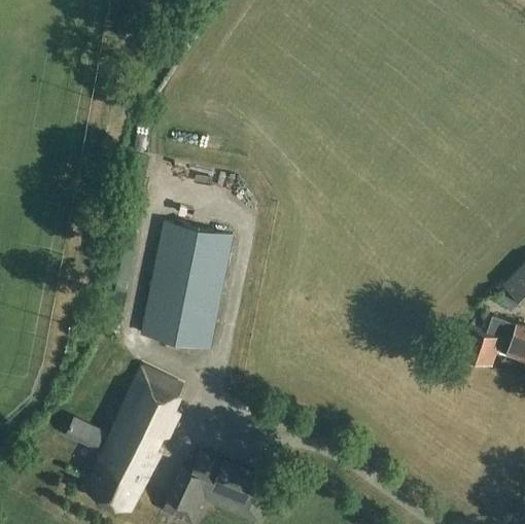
[(232,237),(162,222),(139,336),(209,349),(232,237)]
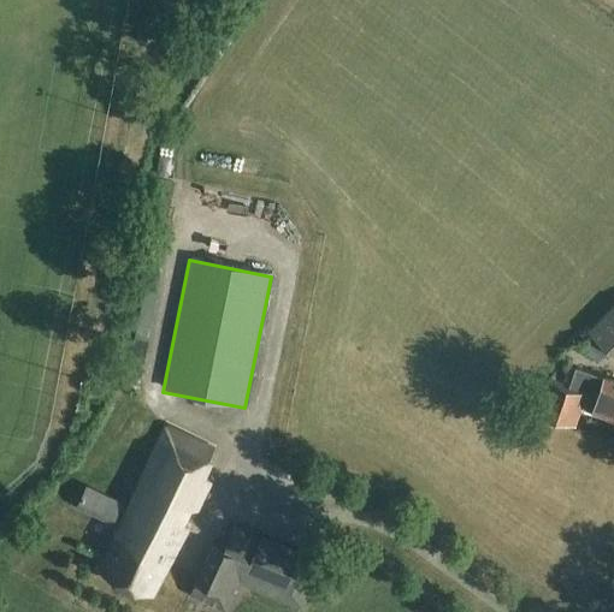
[(613,306),(586,333),(612,357),(613,355),(613,306)]
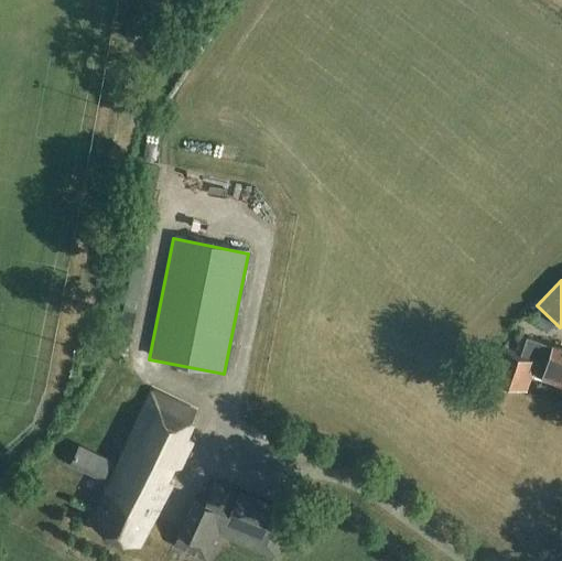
[(561,352),(525,340),(519,356),(501,351),(499,359),(488,355),(481,376),(525,391),(530,375),(561,386),(561,352)]
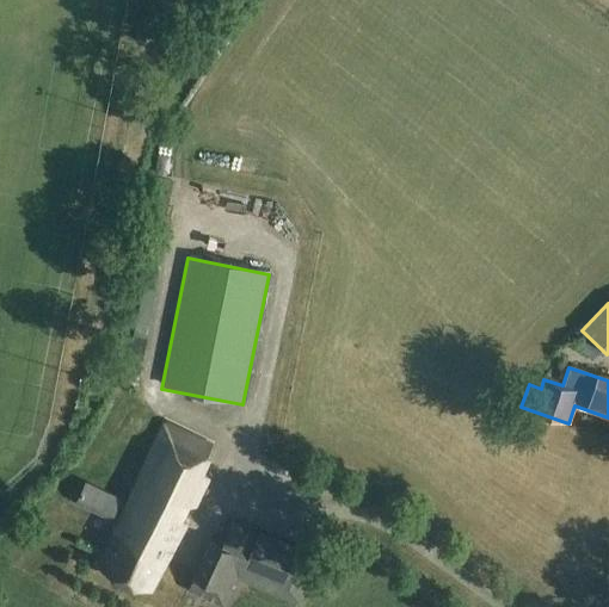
[(153,596),(186,530),(182,527),(190,511),(195,513),(210,481),(201,476),(213,451),(165,428),(96,568),(153,596)]
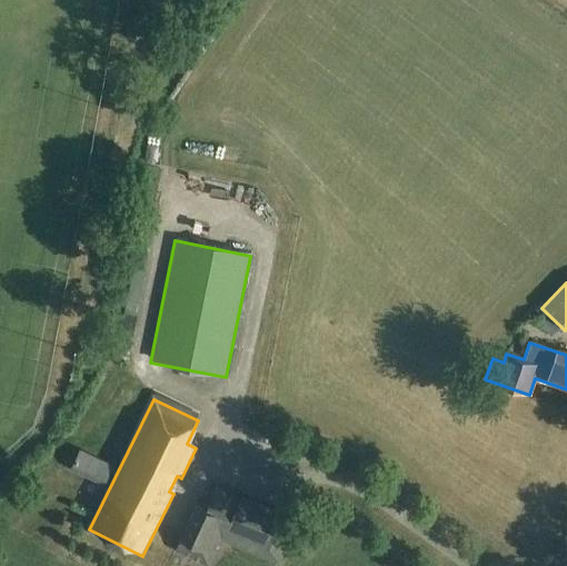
[(196,503),(173,554),(191,563),(198,565),(210,565),(211,563),(220,544),(265,562),(272,565),(278,565),(281,558),(286,547),(297,520),(240,497),(236,507),(231,518),(210,508),(196,503)]
